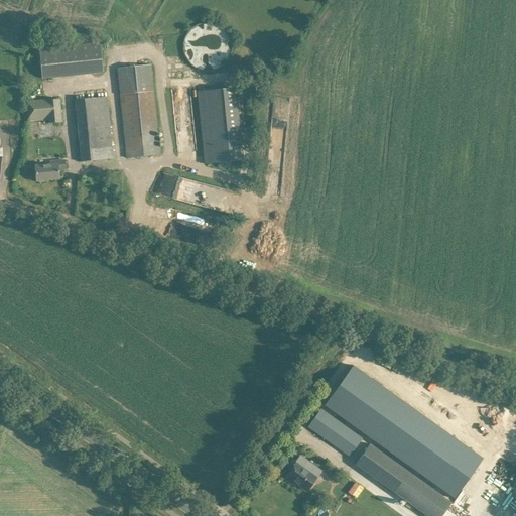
[(39,49),(42,78),(103,73),(101,43),(39,49)]
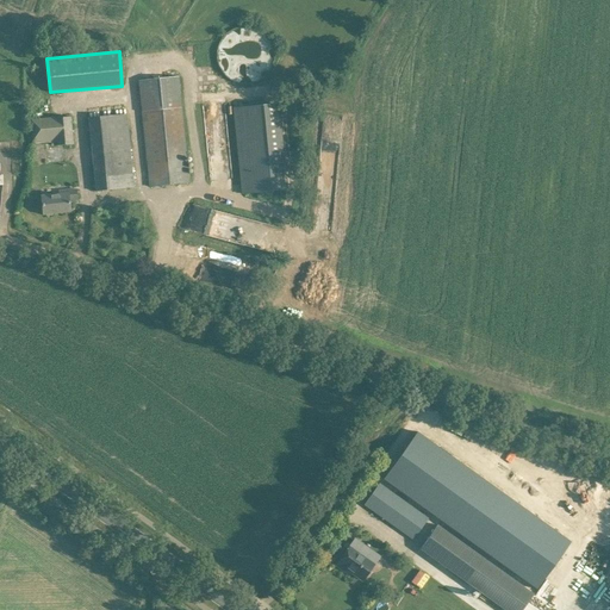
[(188,184),(181,109),(178,76),(138,81),(150,187),(188,184)]
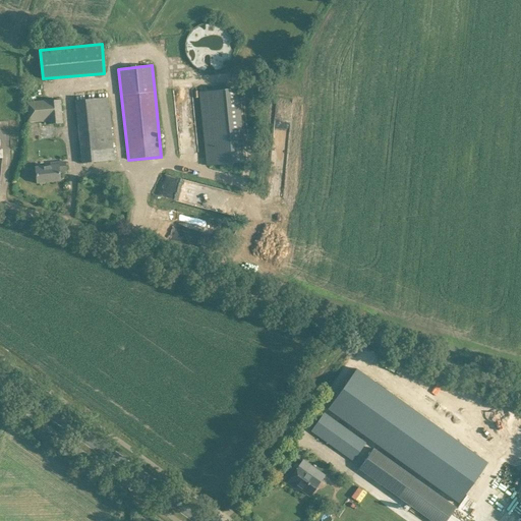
[(200,93),(208,166),(244,162),(236,89),(200,93)]
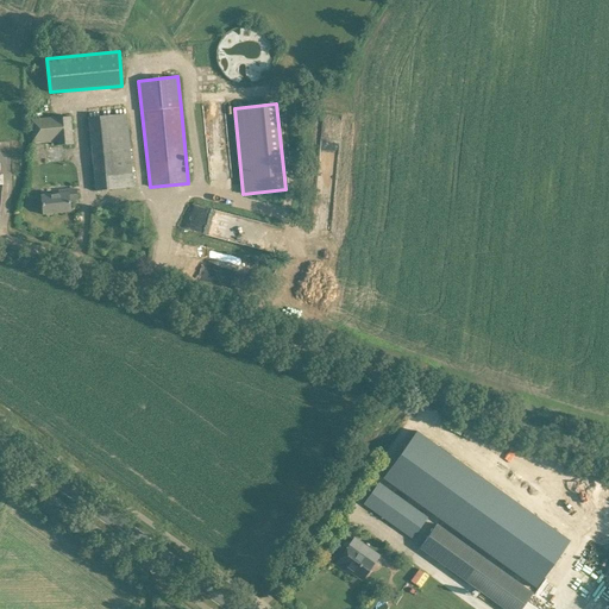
[(88,118),(94,177),(95,192),(132,187),(131,174),(125,114),(88,118)]
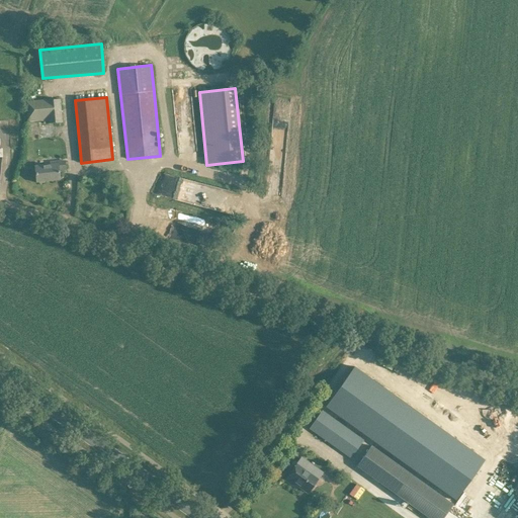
[(48,120),(48,124),(62,122),(60,99),(46,100),(46,101),(26,102),(26,121),(48,120)]
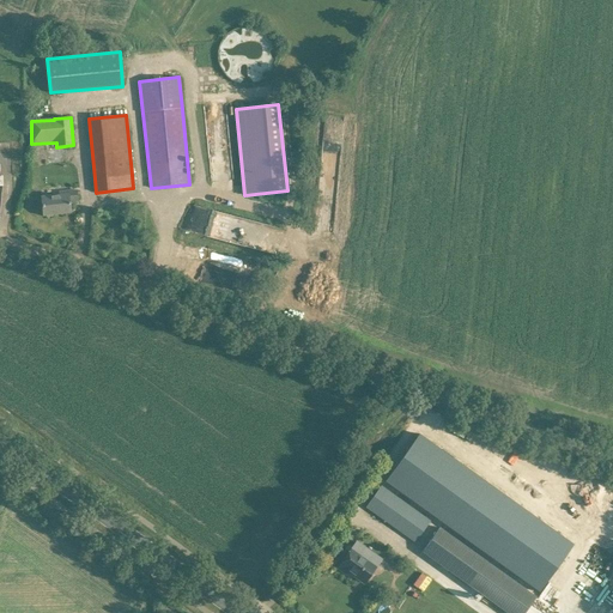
[(43,216),(46,216),(47,217),(53,217),(54,214),(71,213),(70,202),(78,201),(77,190),(64,192),(65,195),(41,198),(43,216)]
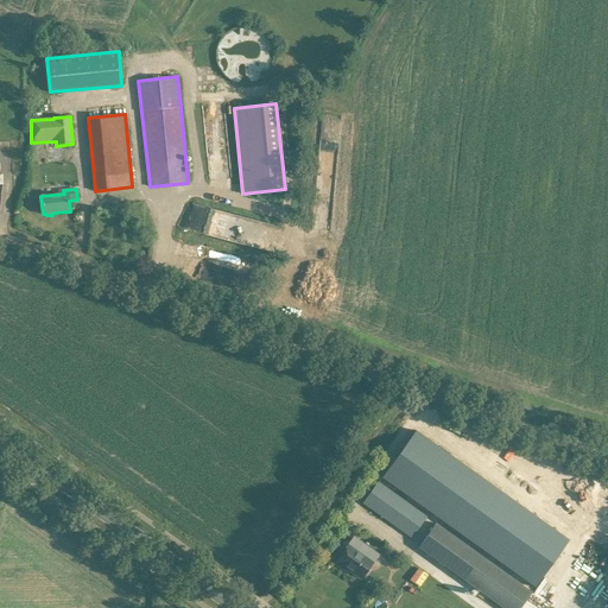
[(247,240),(251,216),(192,207),(188,230),(247,240)]
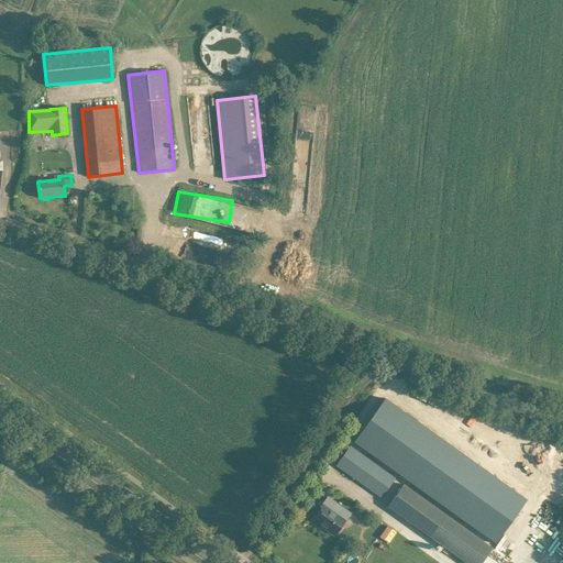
[(385,399),(353,442),(496,543),(527,500),(385,399)]
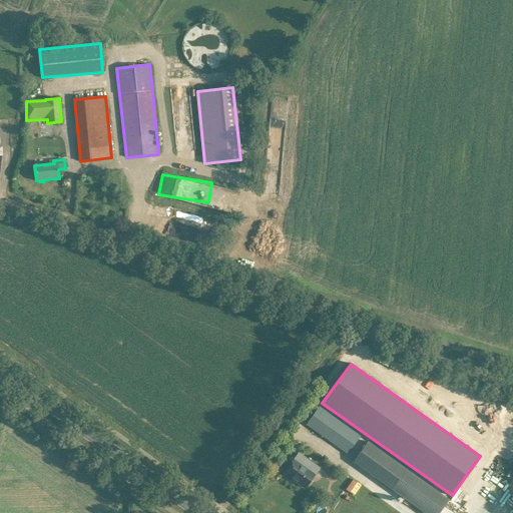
[(414,375),(416,371),(407,366),(405,370),(414,375)]
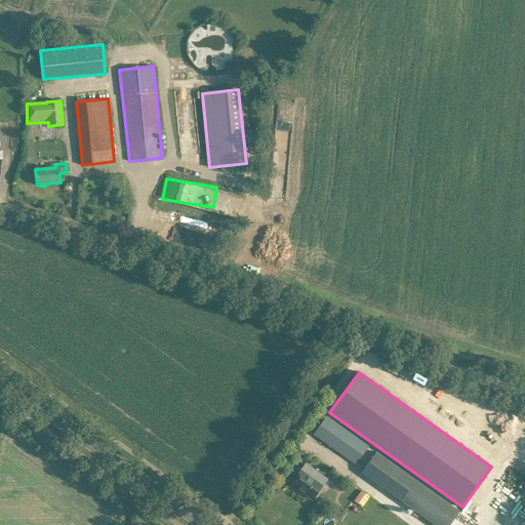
[(431,379),(423,390),(441,402),(448,393),(431,379)]
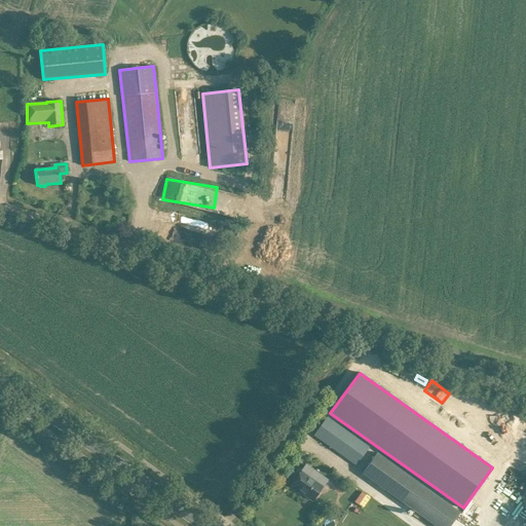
[(321,428),(314,437),(318,440),(320,440),(345,458),(355,465),(369,448),(360,441),(332,421),(328,418),(321,428)]
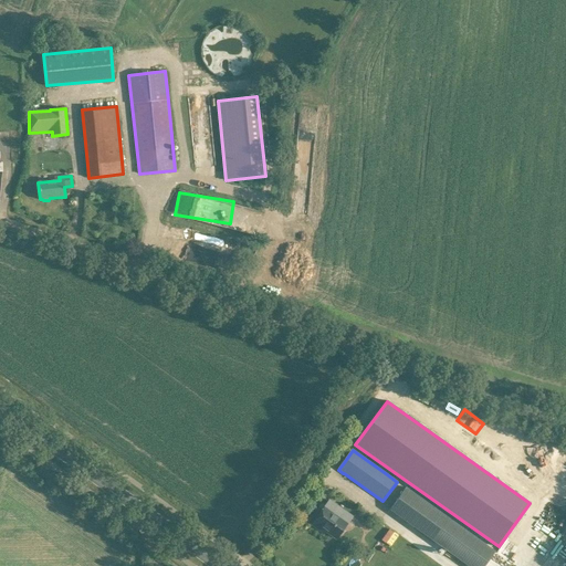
[(406,488),(396,501),(389,510),(468,565),(484,565),(485,565),(495,552),(406,488)]
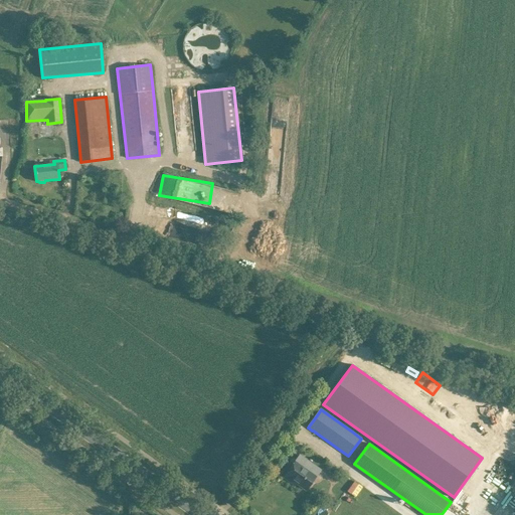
[(284,478),(295,486),(297,484),(306,490),(316,477),(295,462),(284,478)]
